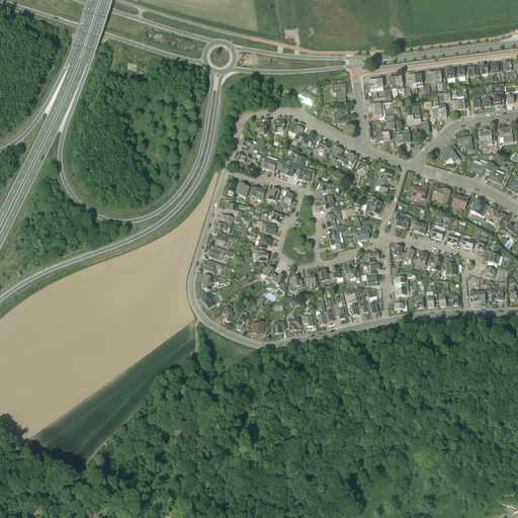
[(504,64),(505,72),(515,71),(514,64),(511,64),(511,63),(504,64)]
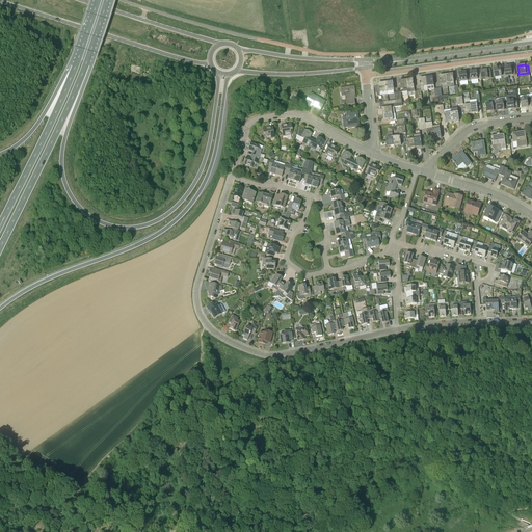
[(508,79),(508,76),(515,75),(514,68),(511,68),(511,67),(504,68),(504,69),(505,76),(506,85),(510,85),(509,79),(508,79)]
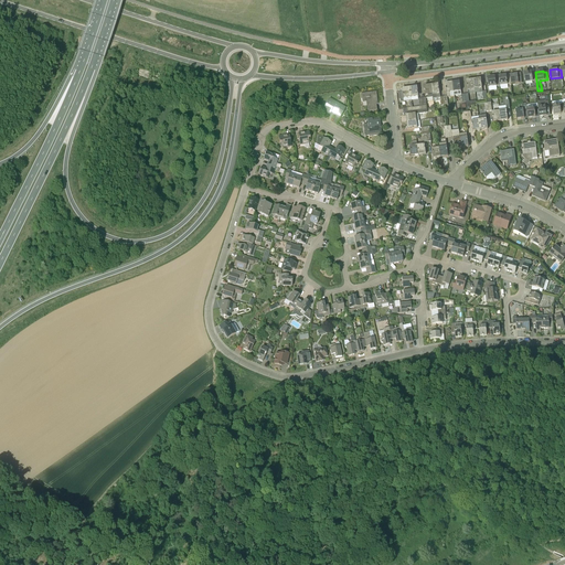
[(533,82),(536,81),(535,73),(532,73),(532,72),(524,73),(525,83),(533,82)]
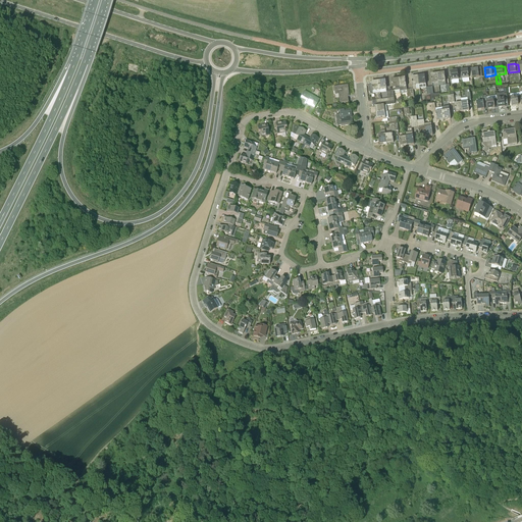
[(472,77),(482,76),(481,69),(478,69),(478,68),(471,69),(471,70),(472,77)]
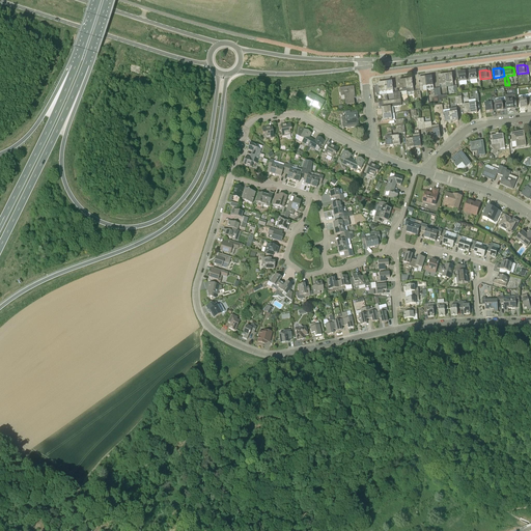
[(470,81),(480,79),(479,72),(476,72),(476,71),(469,72),(469,73),(470,81)]
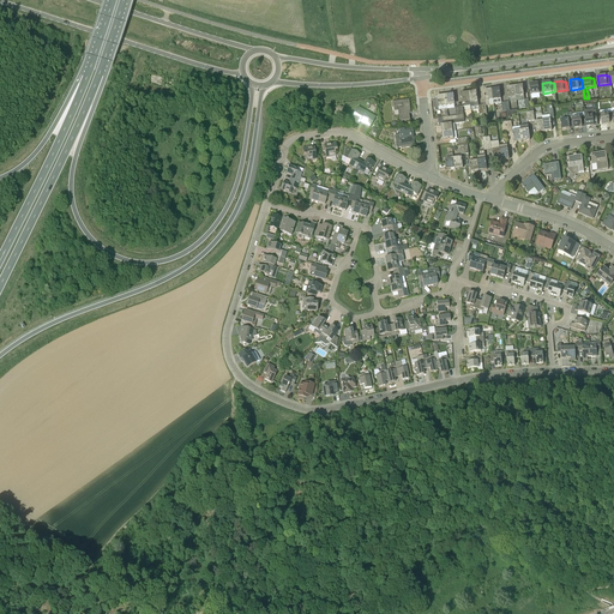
[(531,95),(543,94),(542,84),(539,85),(539,84),(530,85),(531,95)]
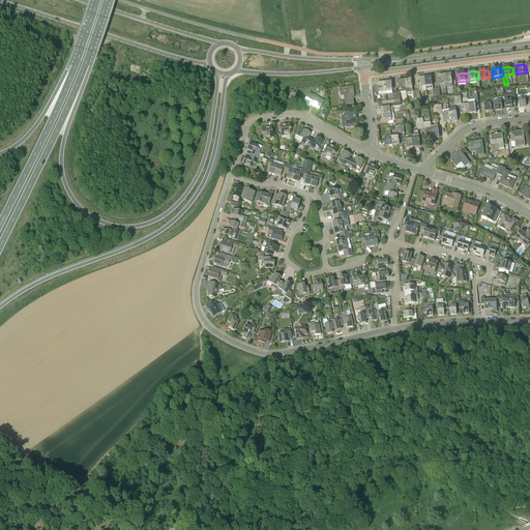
[(406,92),(413,91),(411,79),(404,80),(406,92)]
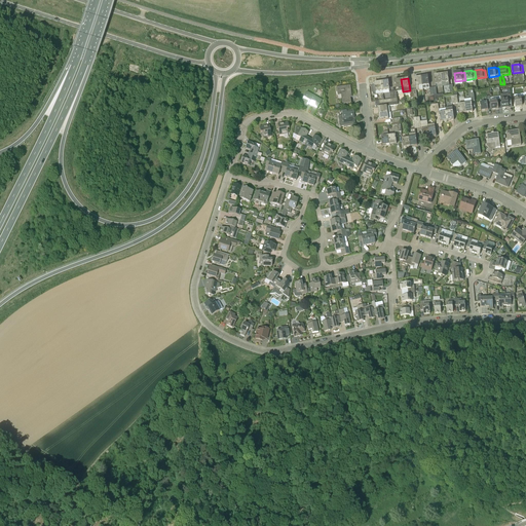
[(397,89),(398,91),(403,91),(401,79),(395,80),(396,89),(397,89)]
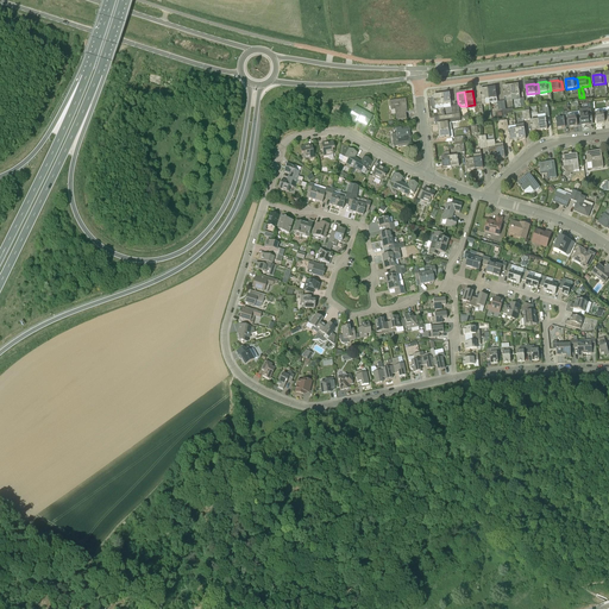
[(441,95),(443,106),(451,105),(450,94),(441,95)]
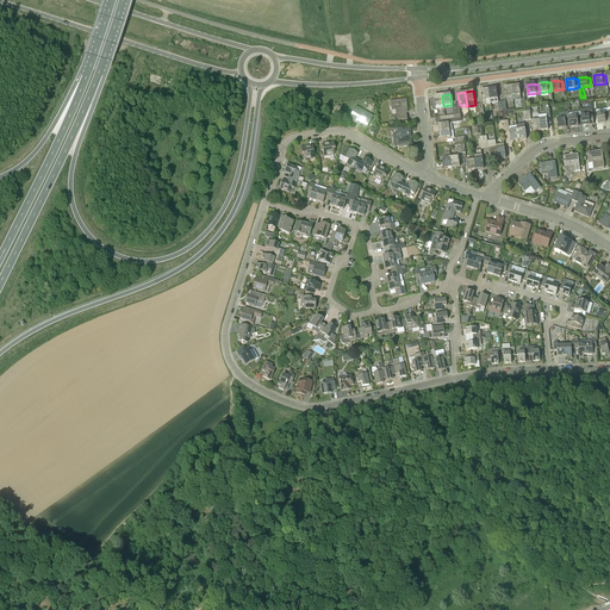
[(396,110),(397,122),(406,119),(405,109),(408,109),(406,100),(390,101),(391,111),(396,110)]
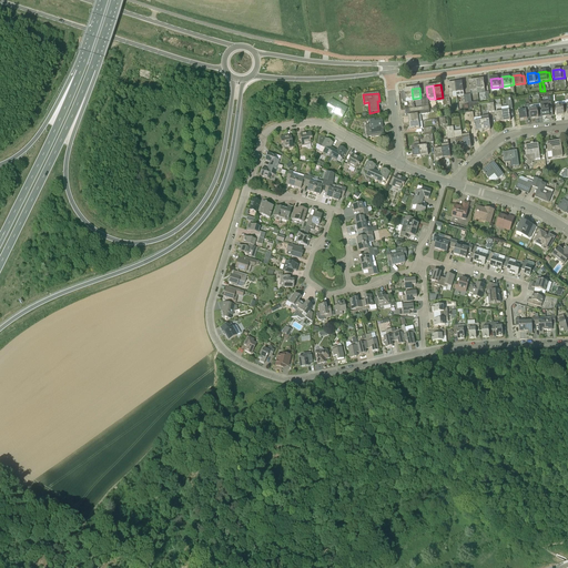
[(467,94),(468,103),(468,108),(479,105),(478,101),(472,102),(470,94),(467,94)]
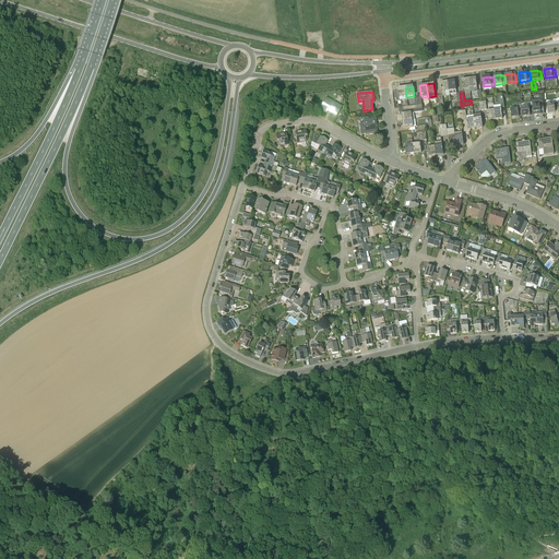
[(326,114),(328,111),(336,117),(342,107),(325,98),(319,109),(326,114)]
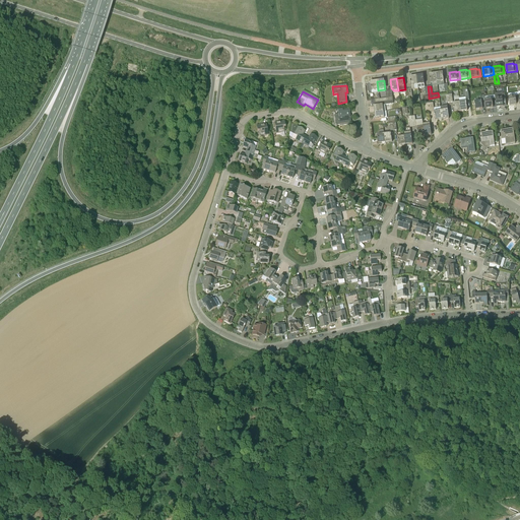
[(503,92),(495,93),(495,96),(495,99),(496,107),(496,108),(503,107),(503,106),(506,105),(505,98),(506,98),(505,93),(503,93),(503,92)]
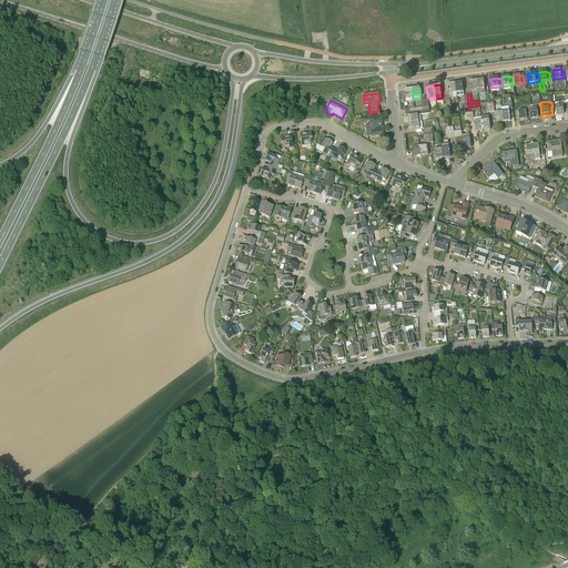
[(564,113),(567,113),(566,104),(563,105),(563,104),(555,105),(557,115),(564,114),(564,113)]
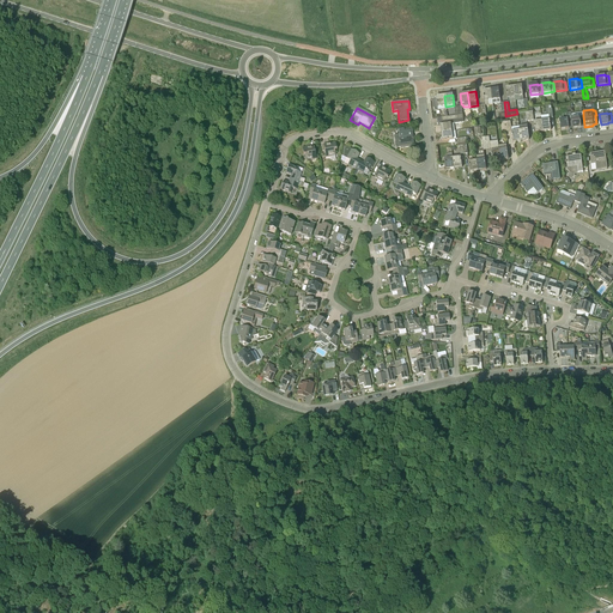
[(581,127),(581,126),(584,126),(583,116),(580,117),(580,116),(571,117),(571,119),(572,127),(572,128),(581,127)]
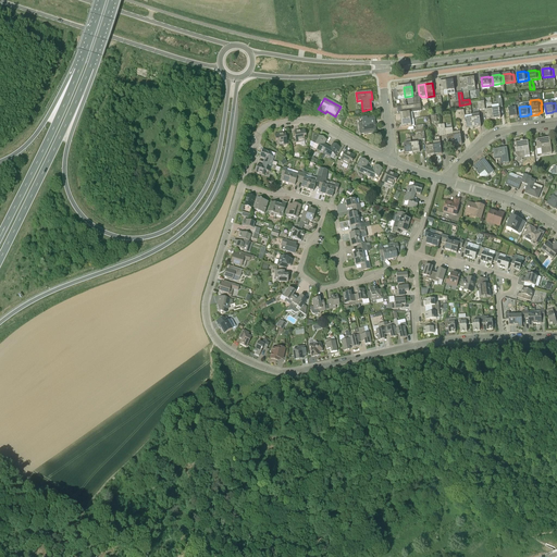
[(517,115),(520,115),(519,108),(508,109),(509,118),(517,116),(517,115)]
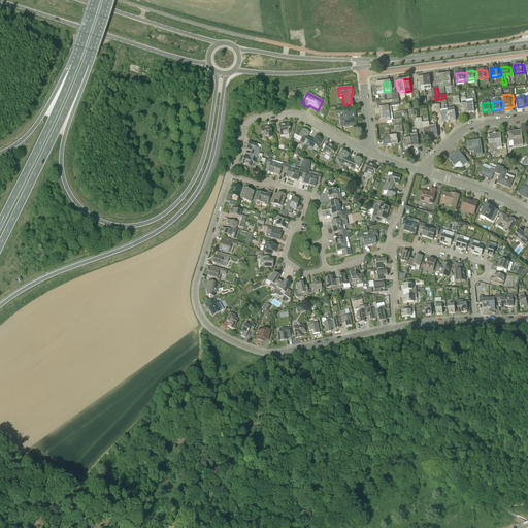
[(448,112),(449,122),(456,121),(454,108),(448,109),(448,112)]
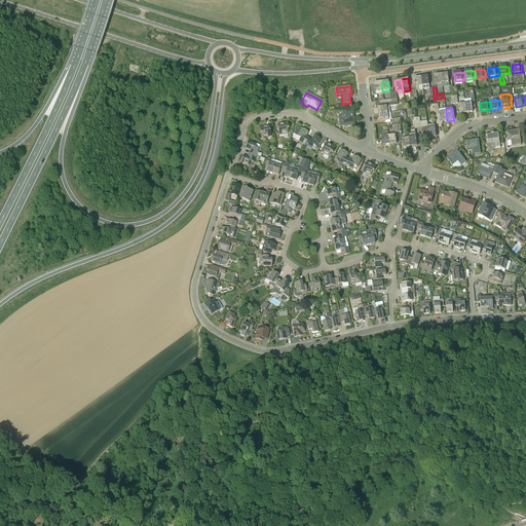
[(342,115),(338,116),(339,126),(339,128),(340,128),(340,127),(343,126),(343,127),(353,126),(352,119),(354,119),(353,111),(346,112),(346,111),(341,111),(342,115)]
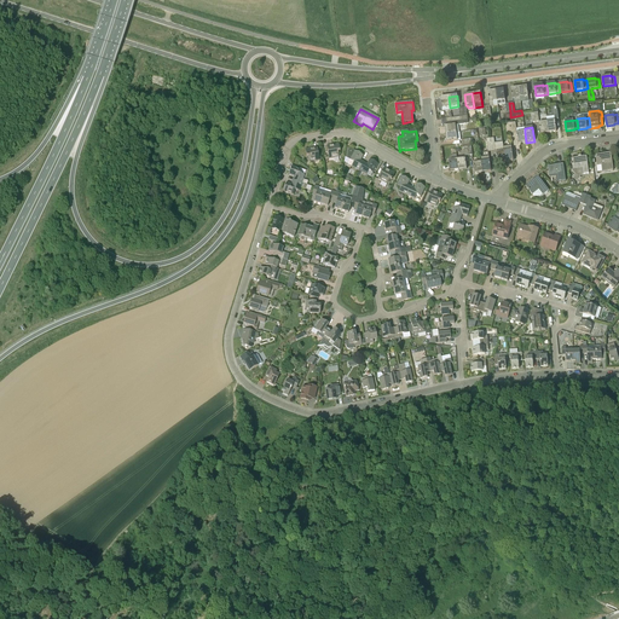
[(339,155),(340,155),(339,144),(327,146),(329,160),(339,157),(339,155)]
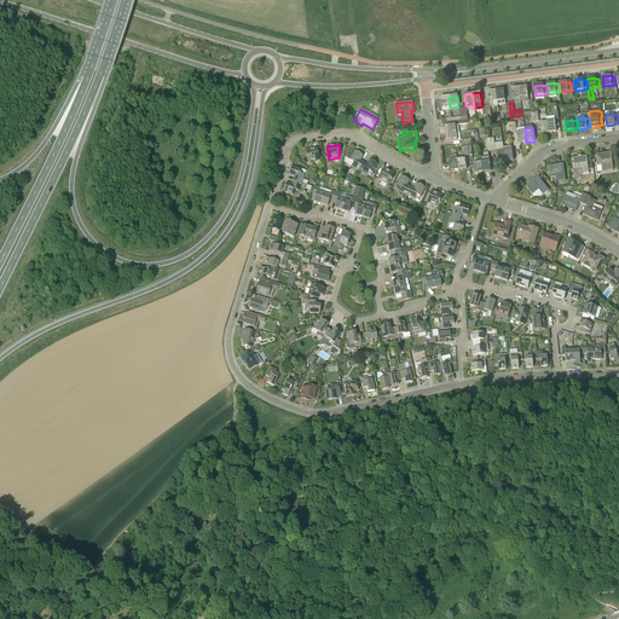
[(503,151),(505,162),(513,161),(512,146),(503,148),(503,151)]
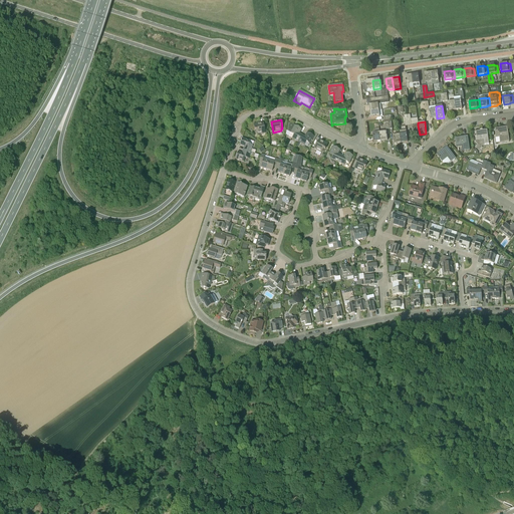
[(265,134),(263,122),(253,124),(254,131),(256,131),(256,135),(265,134)]
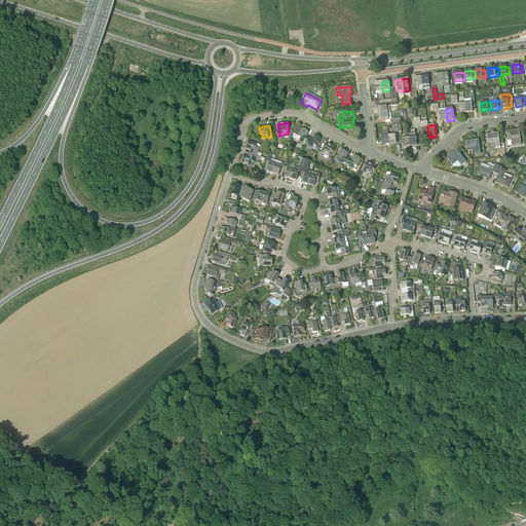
[(305,145),(309,138),(306,137),(308,133),(301,128),(296,125),(295,135),(300,138),(298,142),(305,145)]
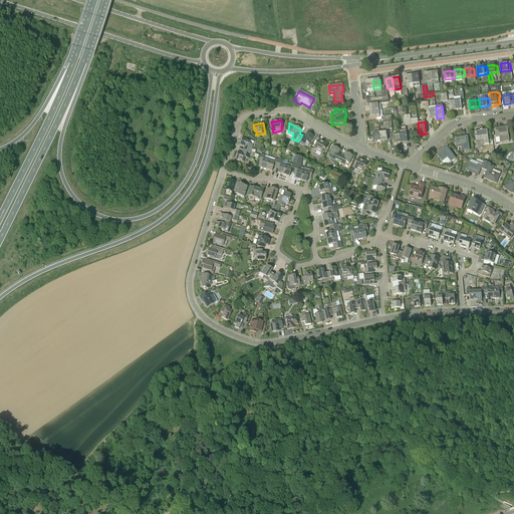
[(413,136),(420,135),(418,125),(418,122),(411,123),(412,125),(413,136)]
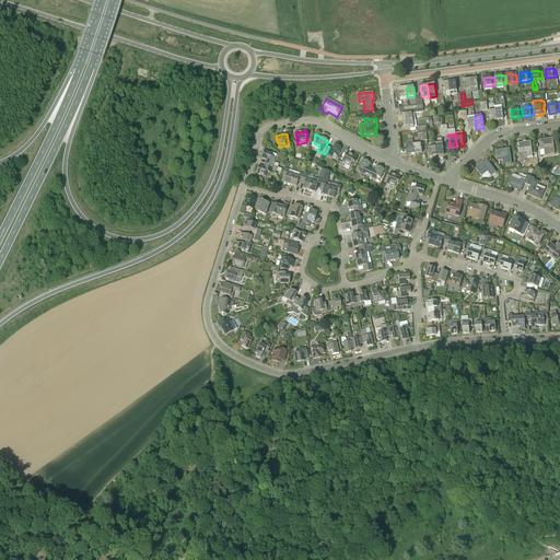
[(545,155),(555,154),(552,139),(539,141),(540,150),(544,150),(545,155)]
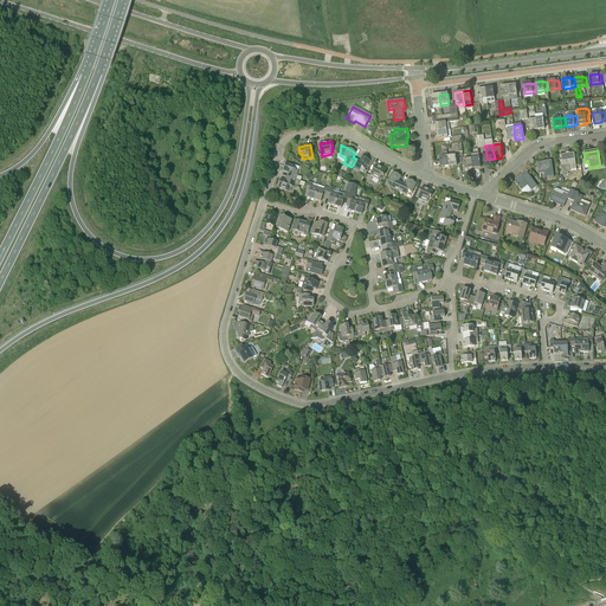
[(471,159),(472,169),(481,168),(478,153),(470,154),(471,159)]
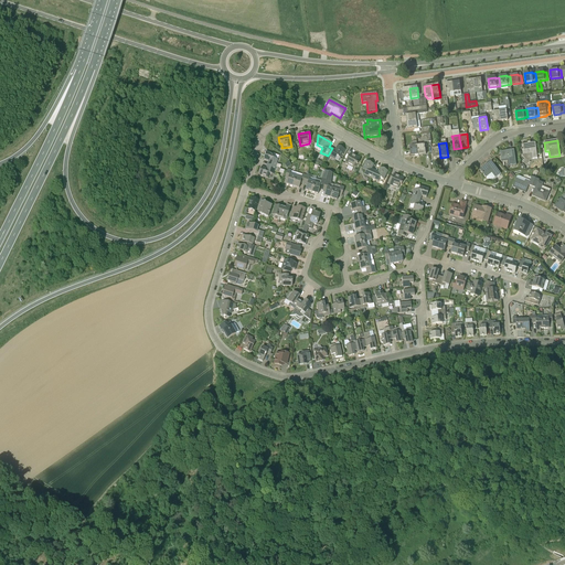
[(532,159),(537,159),(535,144),(521,145),(523,155),(522,156),(524,159),(522,161),(525,166),(530,162),(530,161),(532,159)]
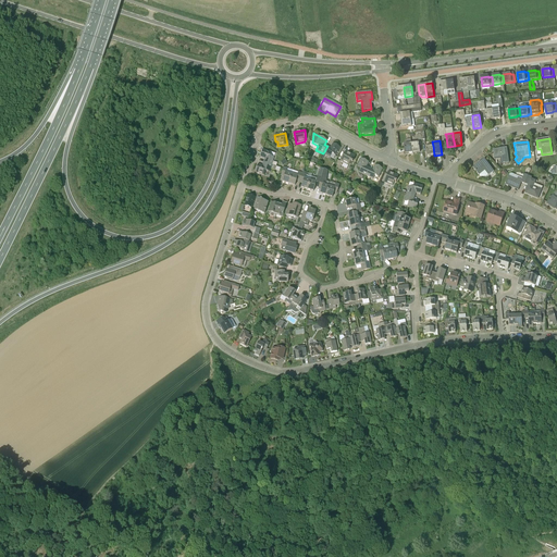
[(411,144),(412,153),(420,152),(419,143),(411,144)]
